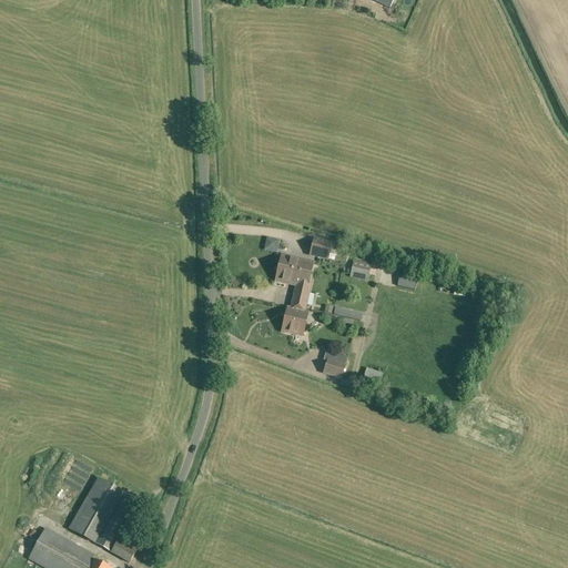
[(272,246),(281,246),(282,237),(272,237),(272,246)]
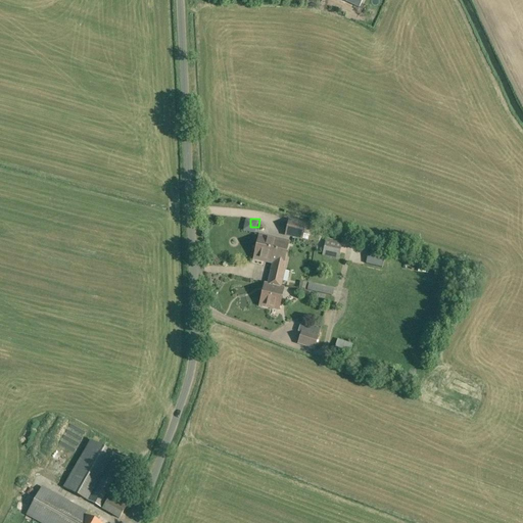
[(302,240),(306,224),(289,220),(285,236),(302,240)]
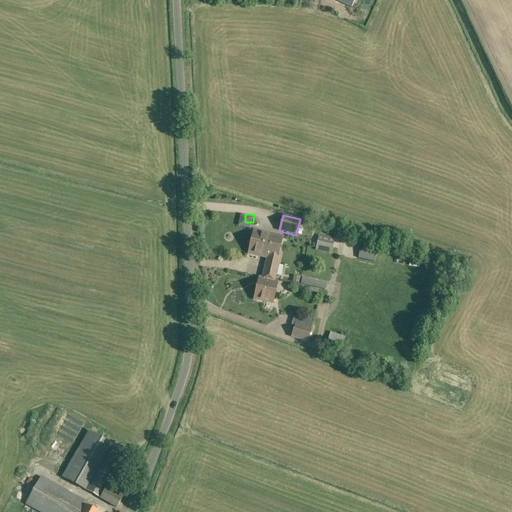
[(261,277),(276,280),(282,253),(280,252),(284,236),(253,229),(247,255),(266,259),(262,275),(261,277)]
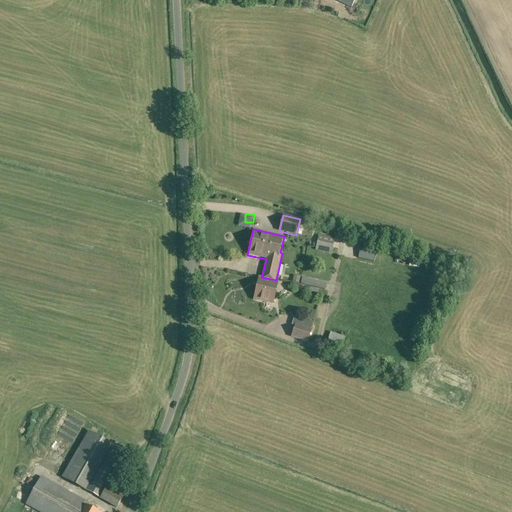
[(331,254),(335,237),(319,233),(315,251),(331,254)]
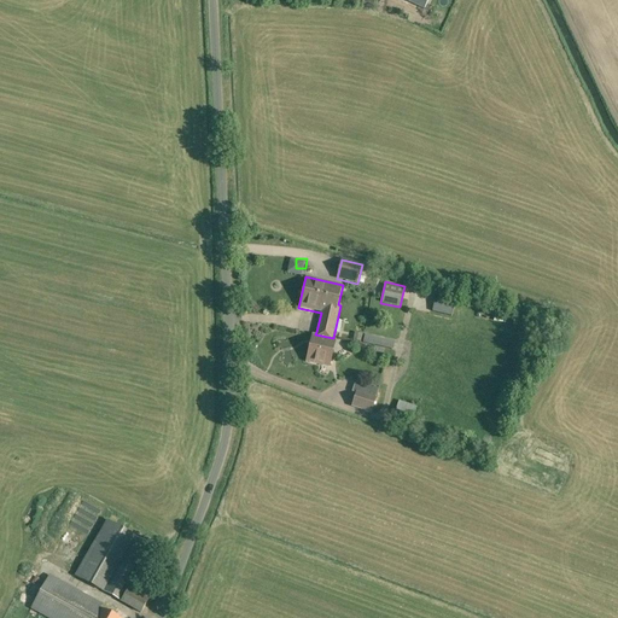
[(355,333),(353,340),(361,343),(363,334),(355,333)]
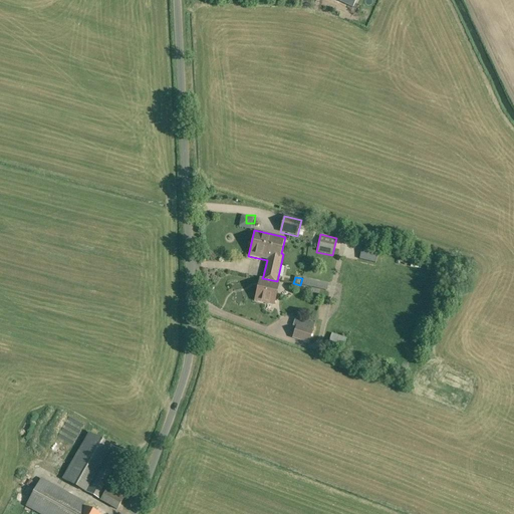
[(277,281),(262,278),(262,280),(259,279),(256,294),(254,301),(274,306),(280,282),(277,281)]
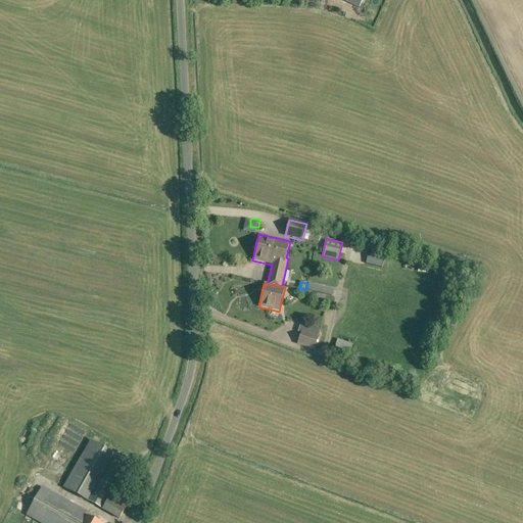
[(316,285),(314,292),(324,294),(325,288),(316,285)]
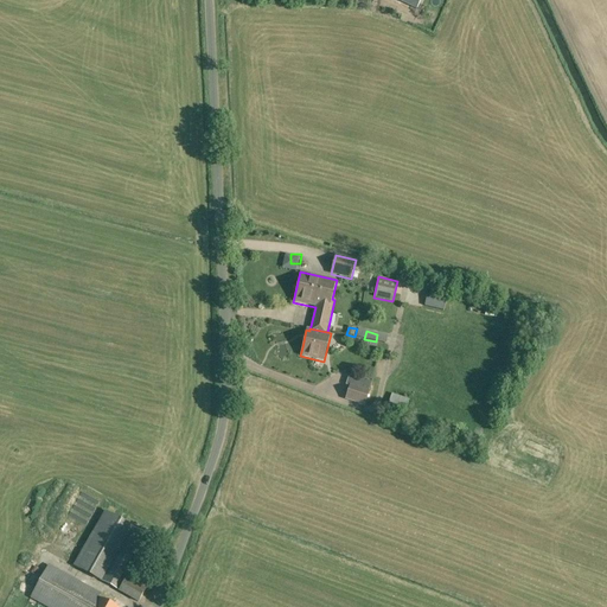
[(369,390),(372,382),(360,378),(358,387),(350,384),(345,400),(365,407),(370,391),(369,390)]
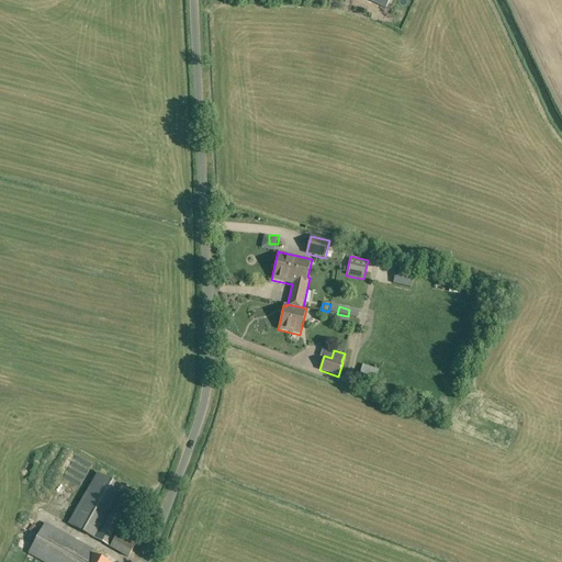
[(128,559),(139,538),(122,528),(139,497),(123,489),(123,487),(97,473),(68,524),(128,559)]
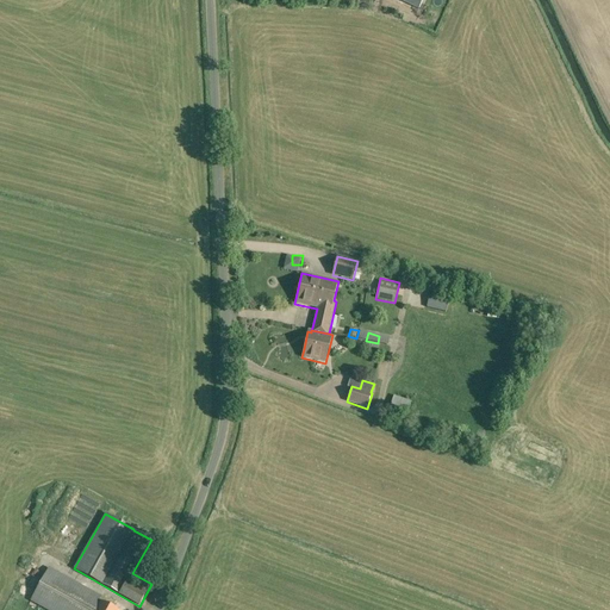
[(116,609),(100,601),(100,596),(49,568),(30,602),(47,609),(116,609)]
